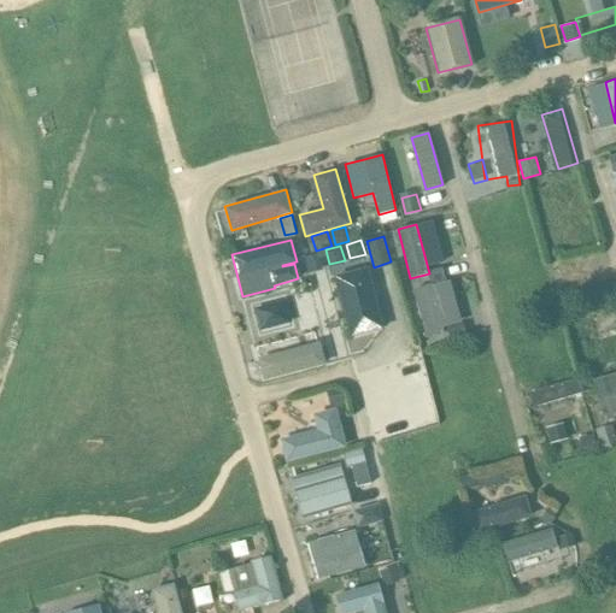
[(320,252),(305,255),(309,270),(323,265),(320,252)]
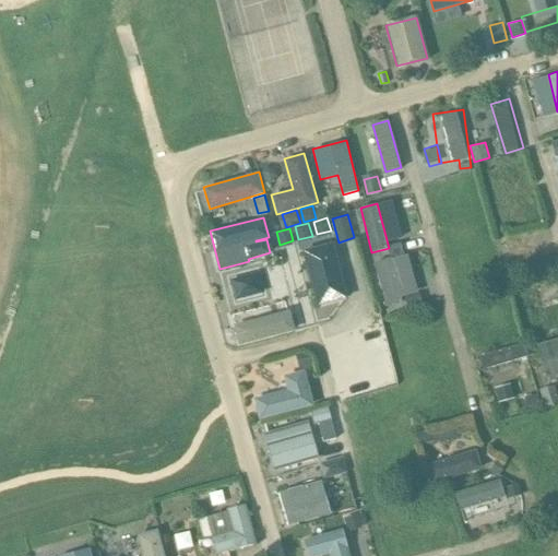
[(402,241),(389,245),(391,256),(404,252),(402,241)]
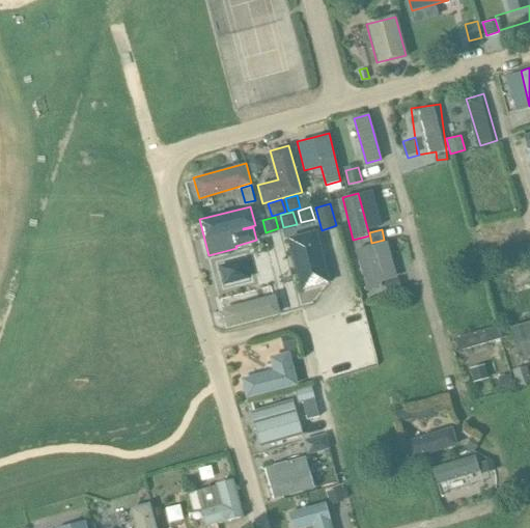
[(316,230),(298,235),(311,285),(330,280),(316,230)]
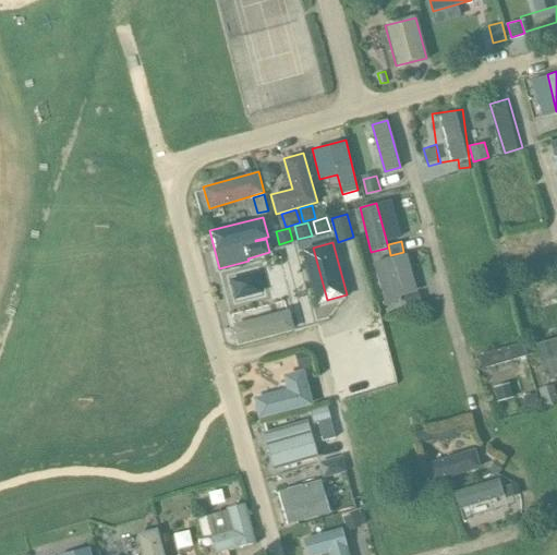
[(235,298),(268,292),(263,267),(231,273),(235,298)]
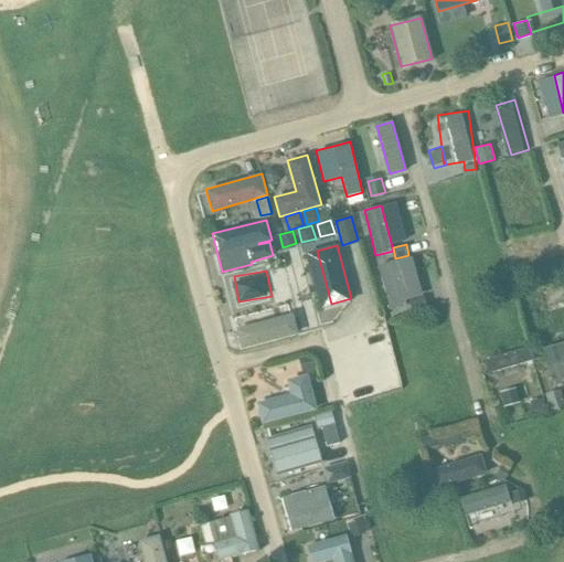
[(425,296),(410,299),(412,309),(427,306),(425,296)]
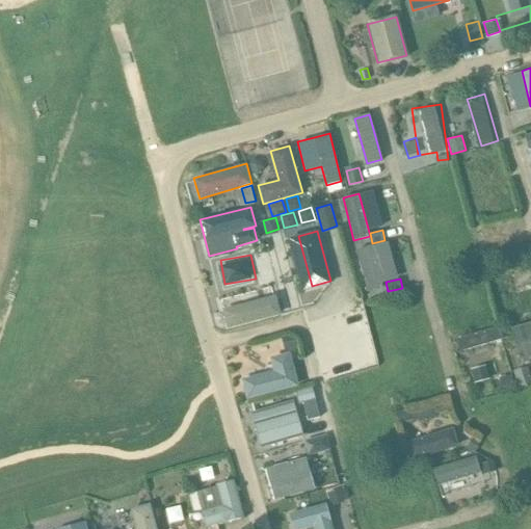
[(275,294),(222,309),(227,327),(281,314),(275,294)]
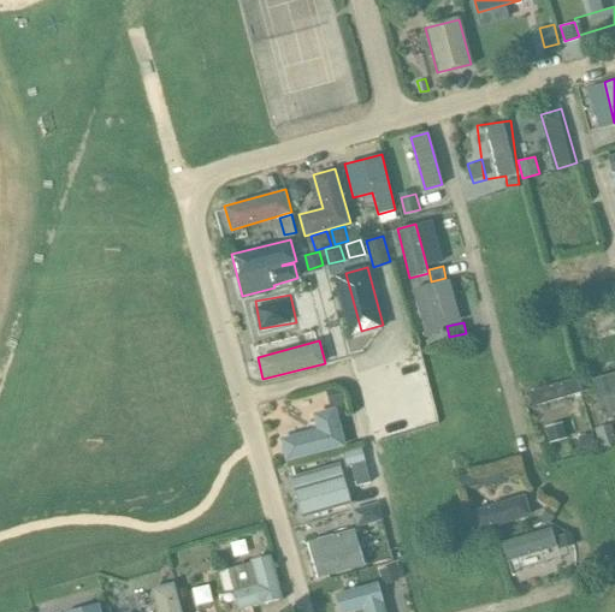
[(572,376),(530,388),(536,406),(578,394),(572,376)]
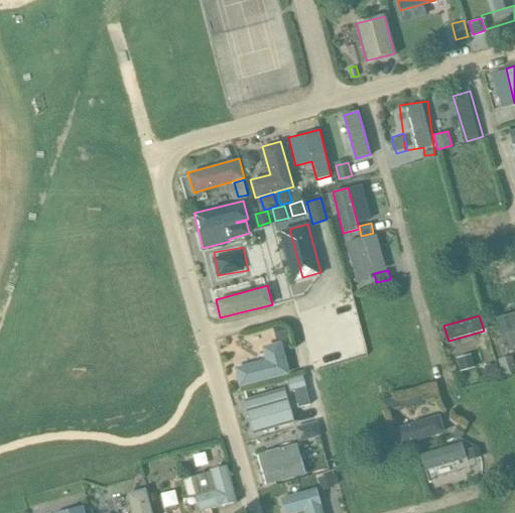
[(280,324),(274,325),(277,337),(290,334),(288,327),(280,324)]
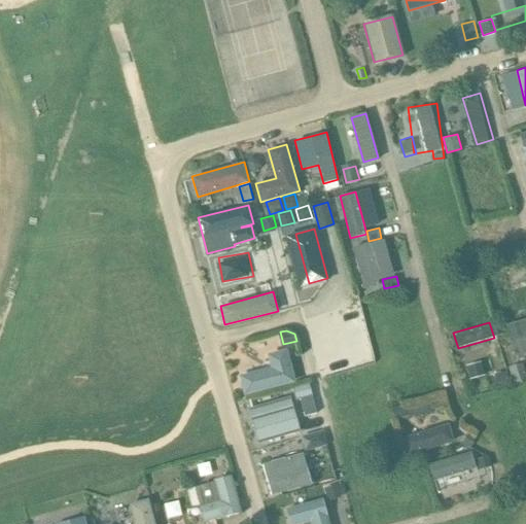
[(271,367),(239,375),(244,395),(296,382),(288,349),(268,353),(271,367)]
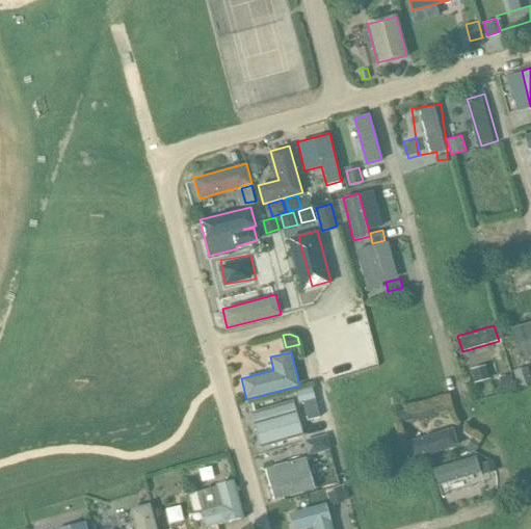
[(485,364),(472,367),(476,380),(488,376),(485,364)]
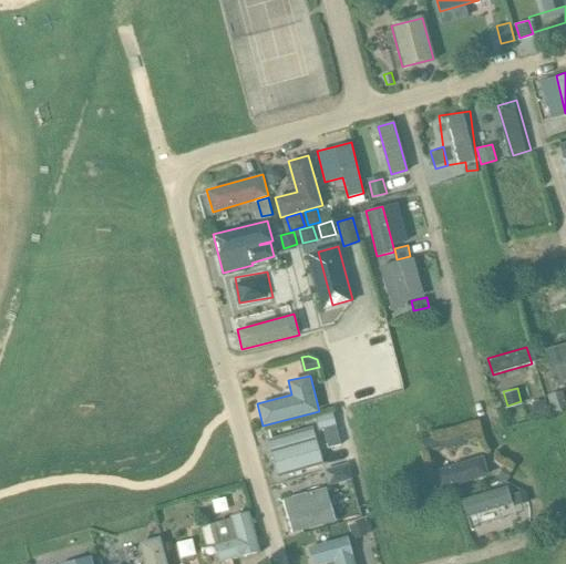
[(565,399),(563,389),(549,393),(555,409),(565,404),(565,399)]
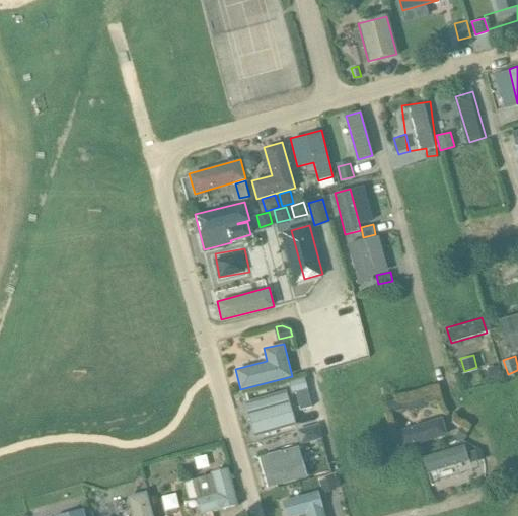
[(305,375),(292,378),(296,392),(308,388),(305,375)]
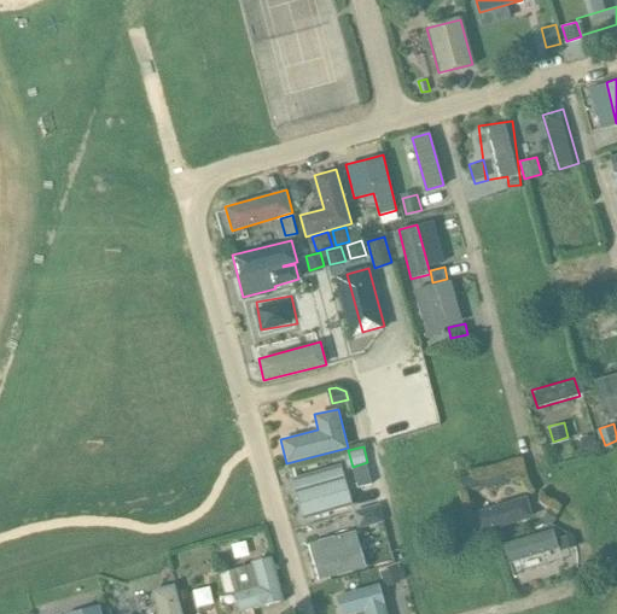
[(512,462),(465,475),(475,507),(521,493),(512,462)]
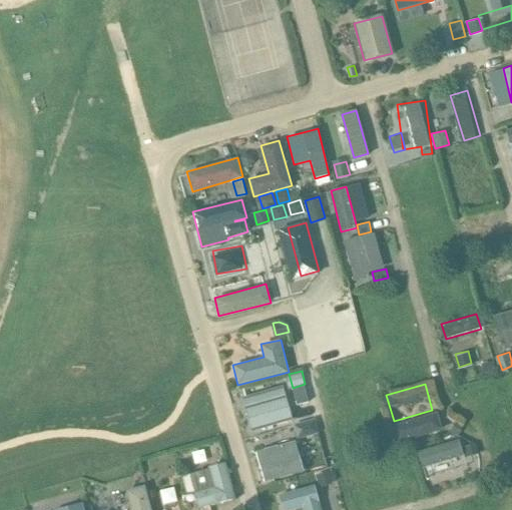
[(286,395),(244,406),(251,431),(293,420),(286,395)]
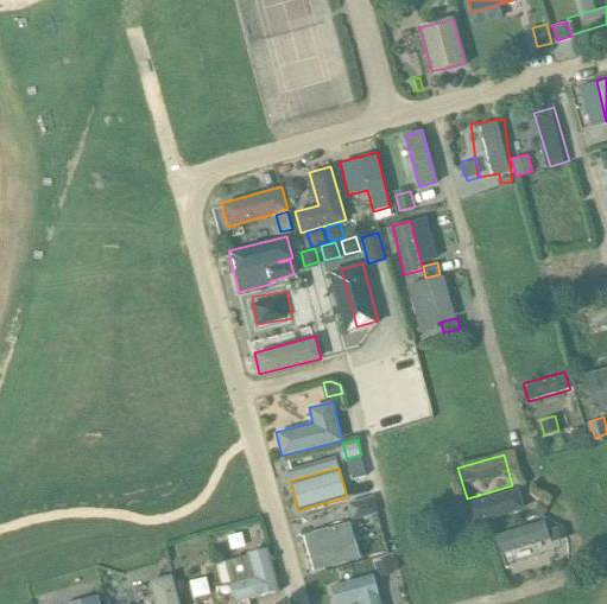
[(472,521),(526,508),(520,487),(466,500),(472,521)]
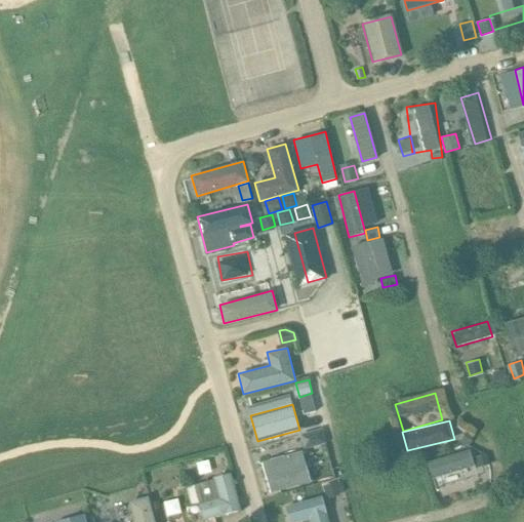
[(322,427),(300,433),(305,448),(327,442),(322,427)]
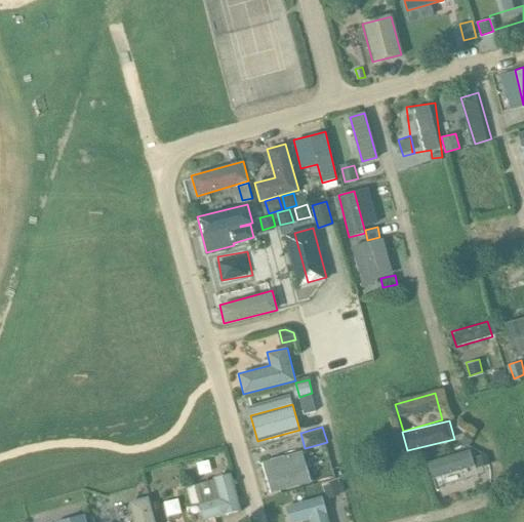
[(469,429),(461,440),(470,444),(476,433),(469,429)]
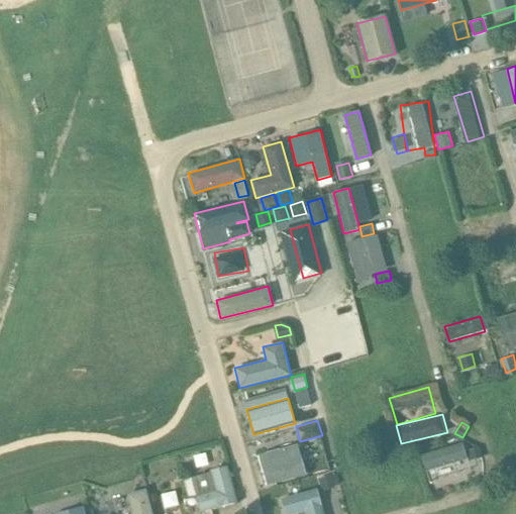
[(298,444),(268,452),(276,482),(306,474),(298,444)]
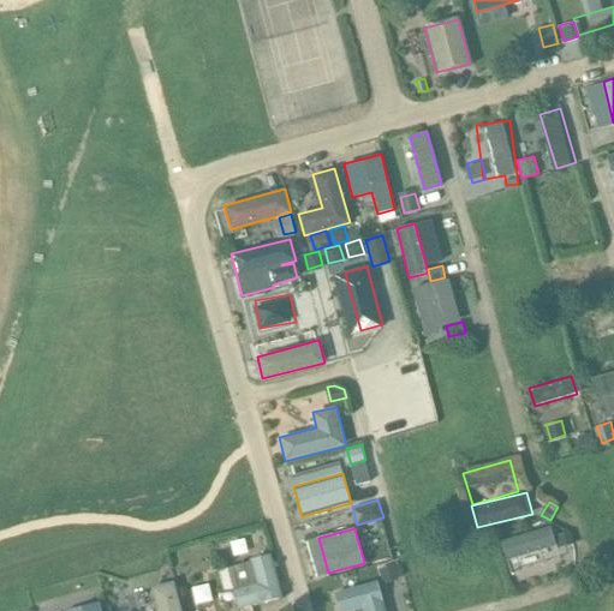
[(572,529),(555,534),(558,544),(574,539),(572,529)]
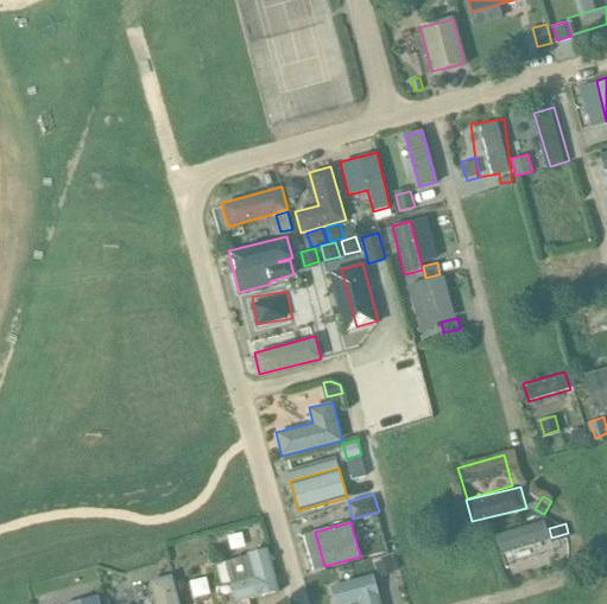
[(253,574),(229,580),(235,602),(279,590),(269,546),(247,552),(253,574)]
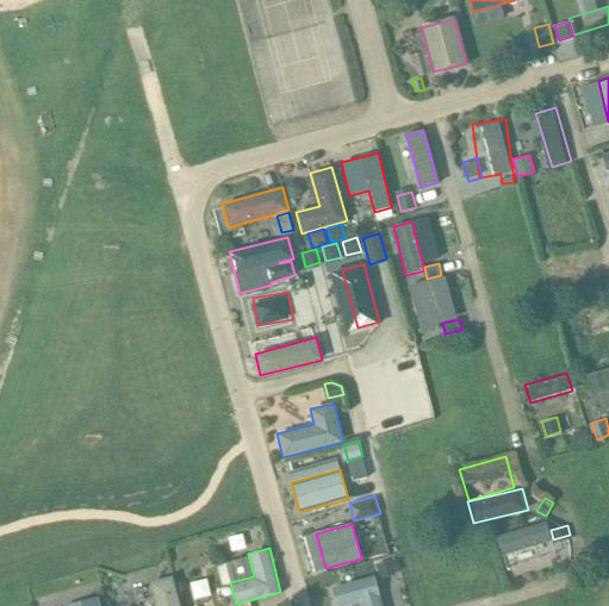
[(391,557),(377,562),(380,574),(401,568),(398,558),(391,560),(391,557)]
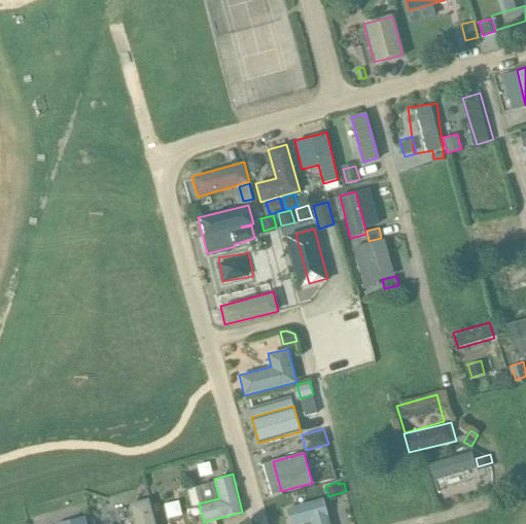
[(329,523),(321,497),(286,508),(290,523),(295,523),(310,520),(311,523),(329,523)]
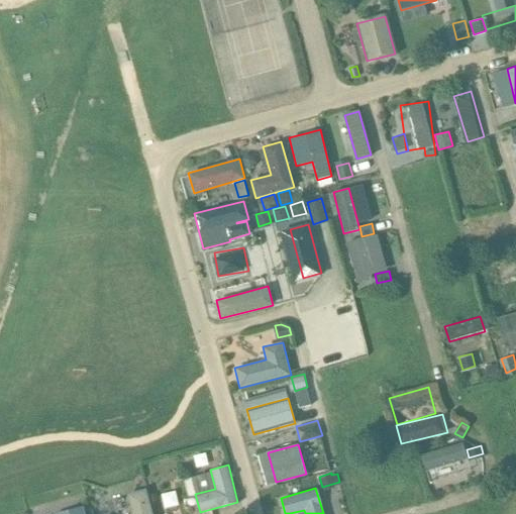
[(152,513),(146,489),(127,494),(132,513),(152,513)]
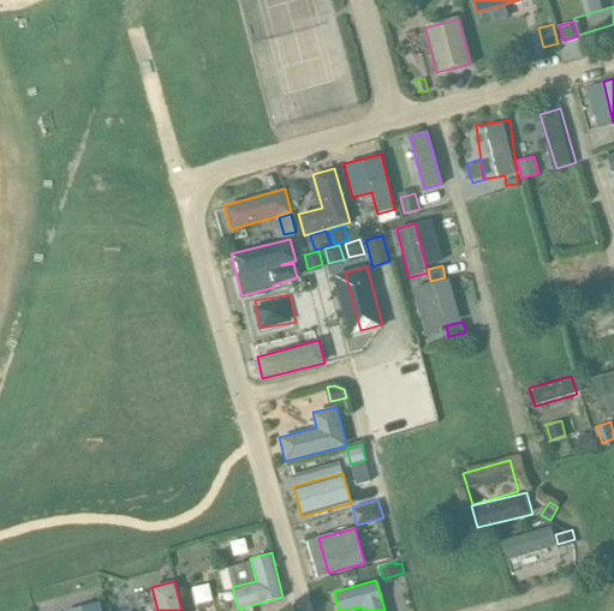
[(101,610),(99,600),(64,610),(101,610)]
